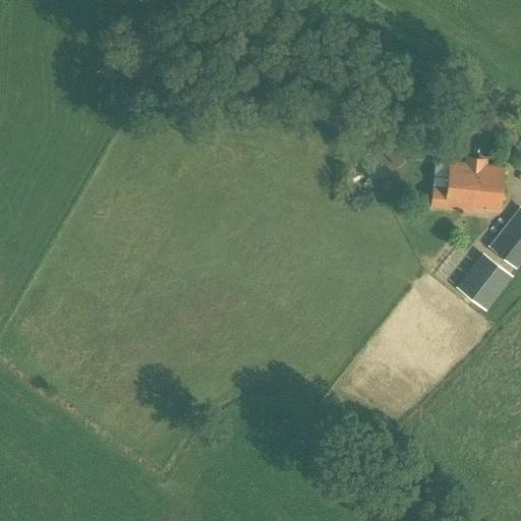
[(349,124),(352,122),(355,127),(367,120),(360,109),(345,118),(349,124)]
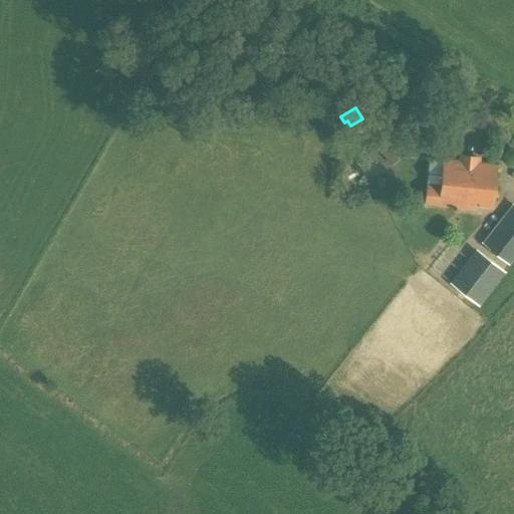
[(383,126),(369,140),(392,165),(406,152),(383,126)]
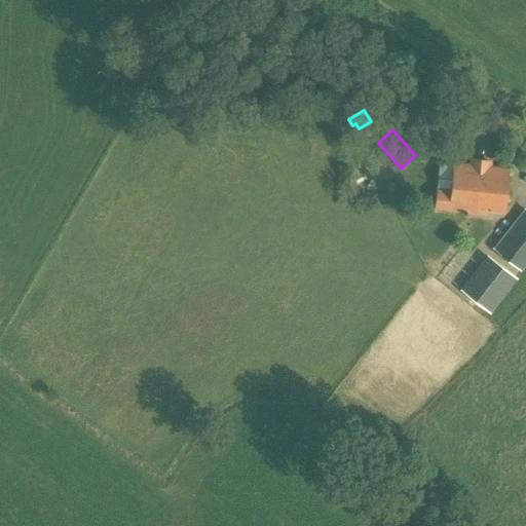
[(434,208),(449,209),(485,213),(486,210),(503,211),(509,167),(491,166),(492,159),(470,157),(468,163),(454,162),(451,188),(436,187),(434,208)]
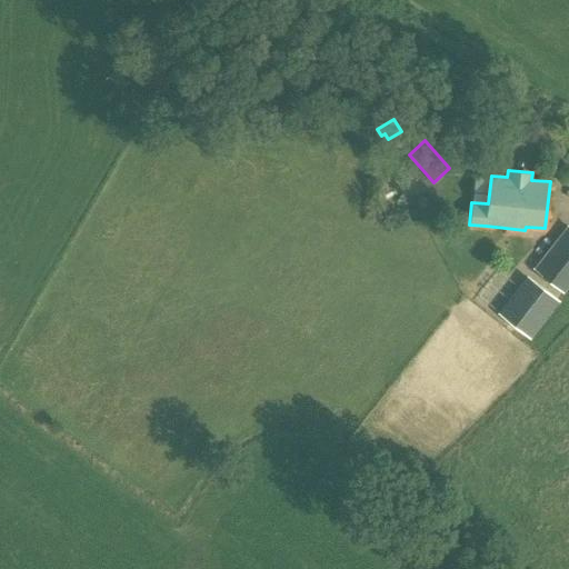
[(533,268),(537,270),(565,291),(568,285),(568,226),(567,225),(533,268)]
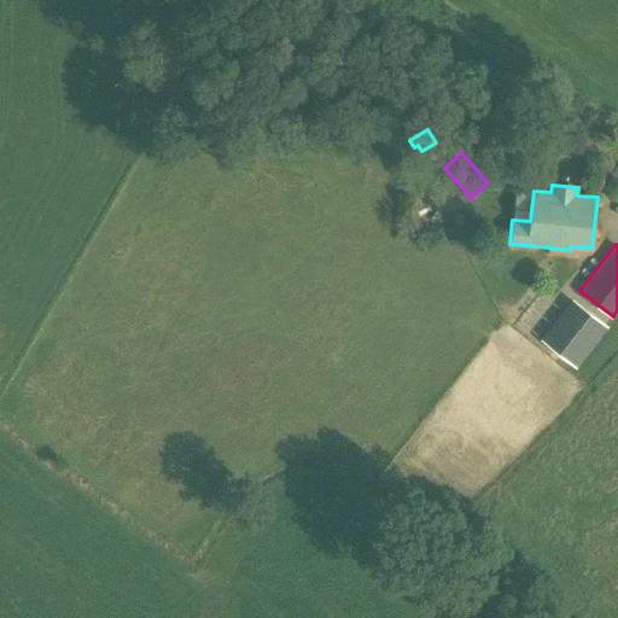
[(608,326),(573,299),(572,297),(561,312),(538,340),(576,368),(608,326)]
